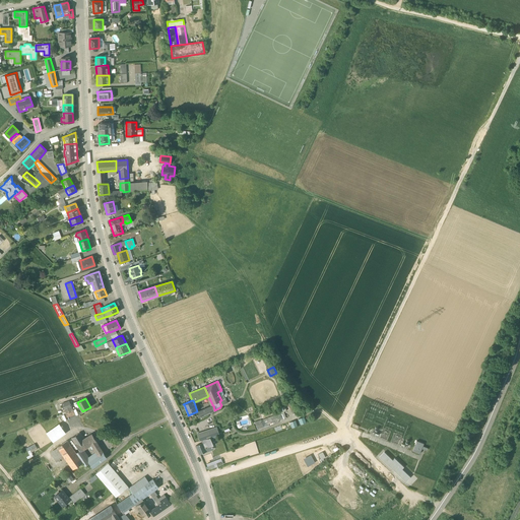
[(70,401),(62,403),(63,408),(64,409),(71,407),(72,407),(70,401)]
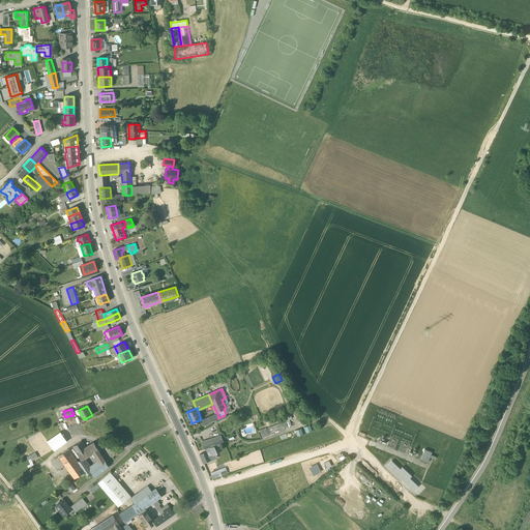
[(216,413),(202,420),(204,425),(219,418),(218,418),(217,413),(216,413)]
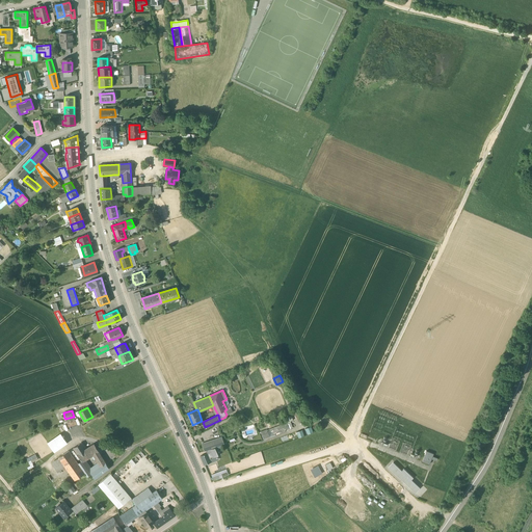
[(287,423),(267,430),(269,436),(289,429),(287,423)]
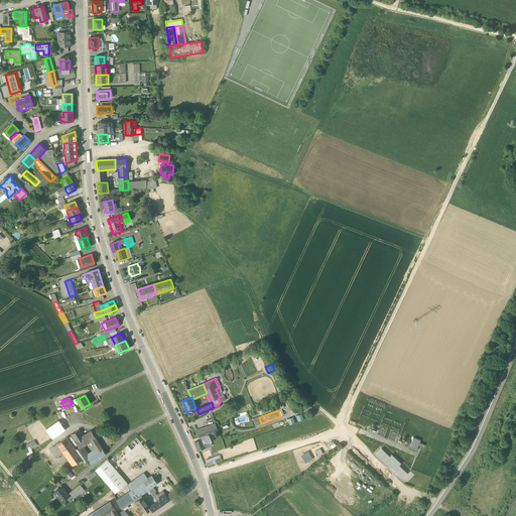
[(259,416),(253,419),(256,425),(261,423),(259,417),(259,416)]
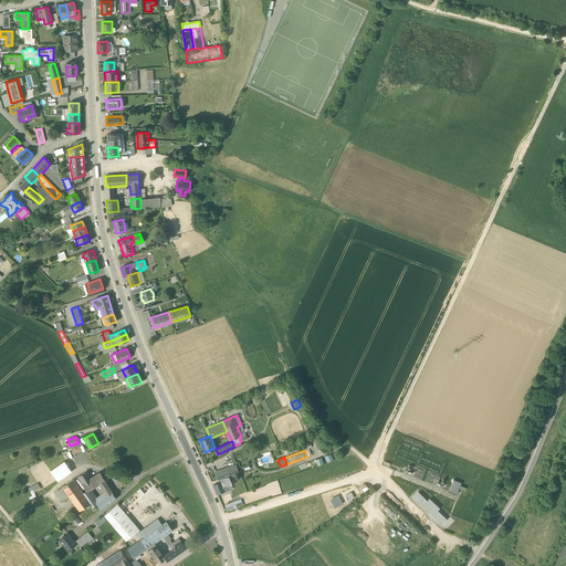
[(64,461),(51,471),(58,481),(71,471),(64,461)]
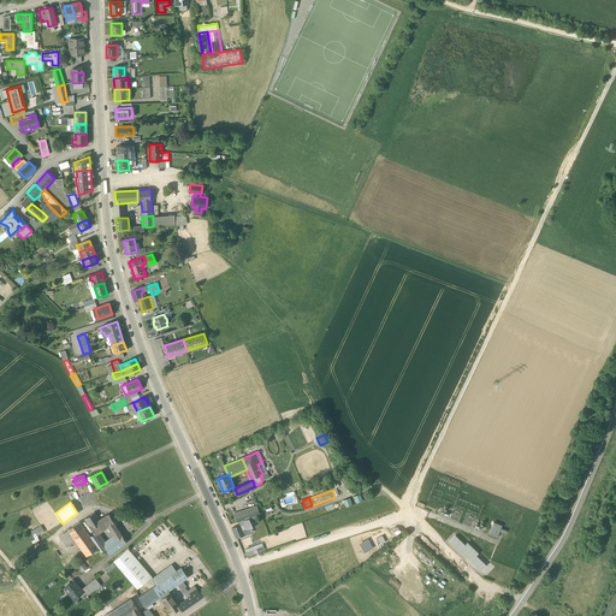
[(256,505),(234,514),(237,522),(260,514),(256,505)]
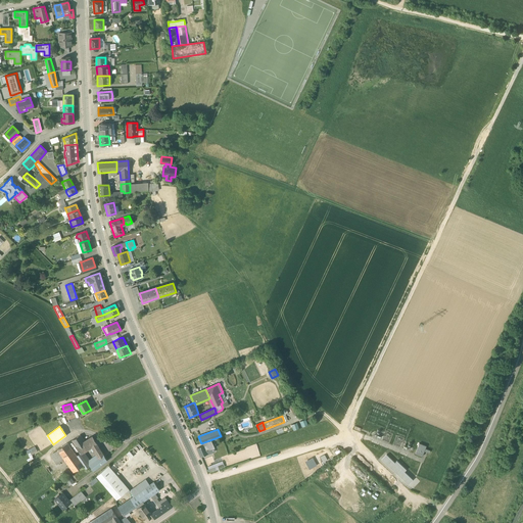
[(81,435),(73,440),(81,454),(87,449),(83,442),(85,441),(81,435)]
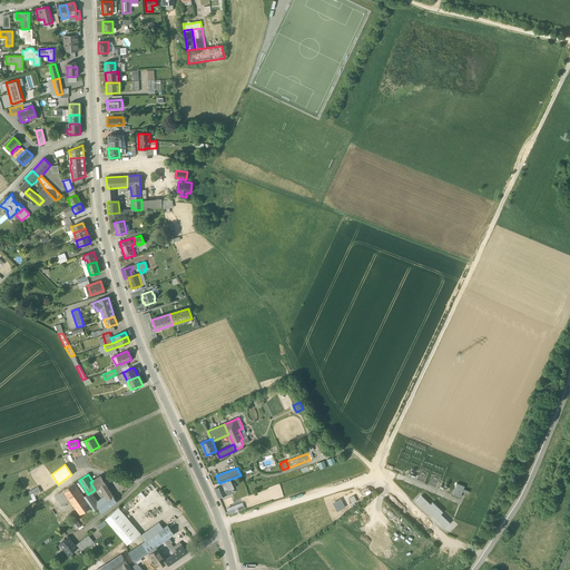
[(109,489),(100,475),(92,481),(90,482),(95,490),(100,488),(102,492),(109,489)]
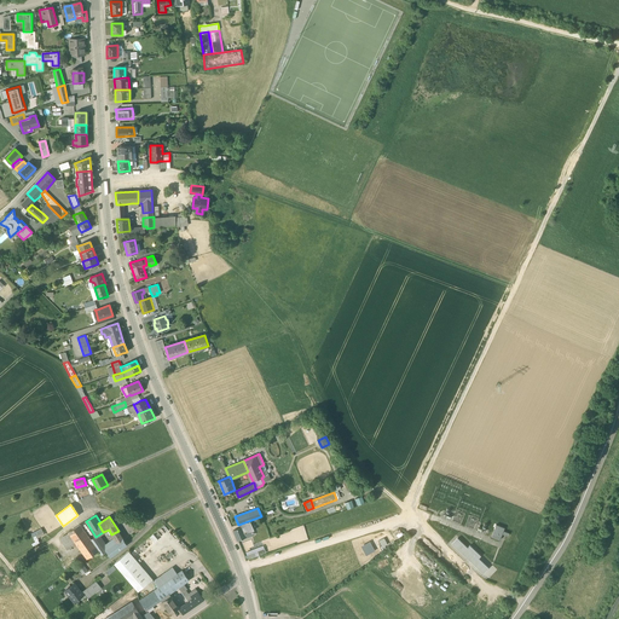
[(249,532),(244,522),(239,525),(242,527),(246,537),(247,538),(250,536),(249,534),(249,532)]
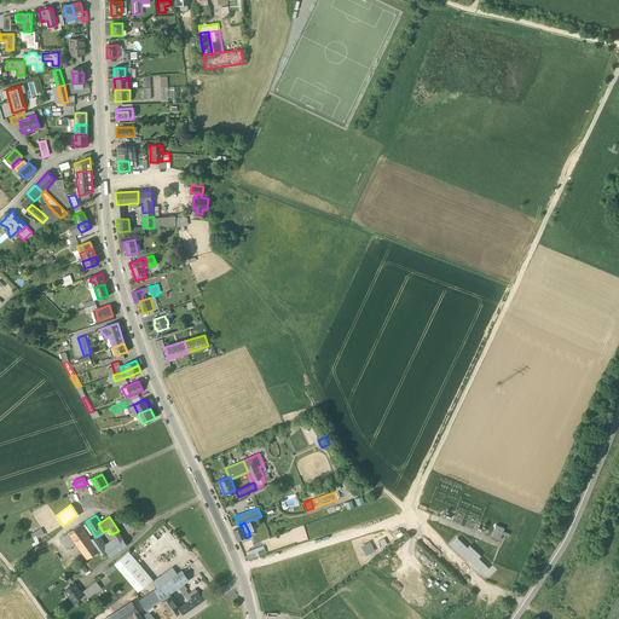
[(91,539),(80,525),(68,532),(87,559),(98,551),(91,541),(91,539)]
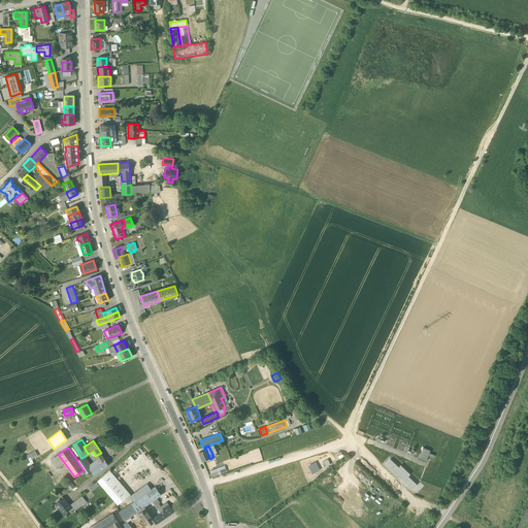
[(430,451),(423,448),(419,458),(426,461),(430,451)]
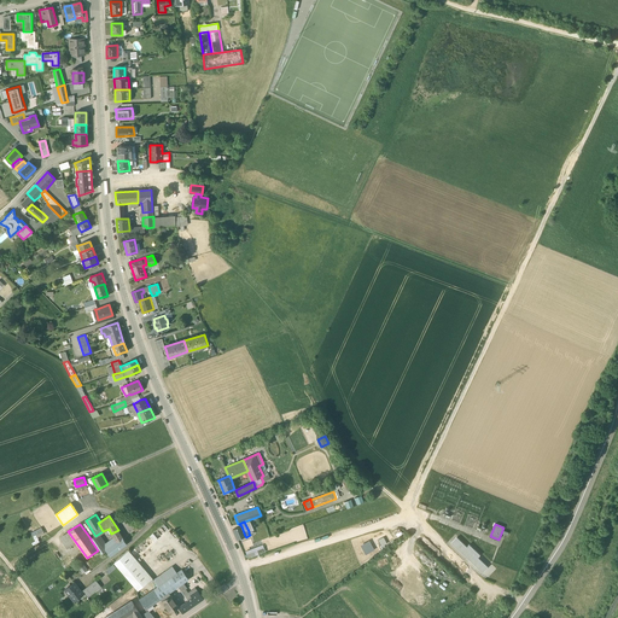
[(31,542),(33,544),(40,542),(38,537),(46,534),(42,526),(31,532),(35,541),(31,542)]
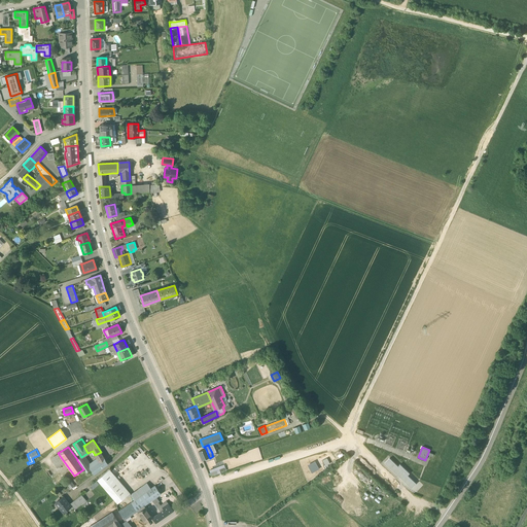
[(206,449),(199,452),(202,460),(209,457),(206,449)]
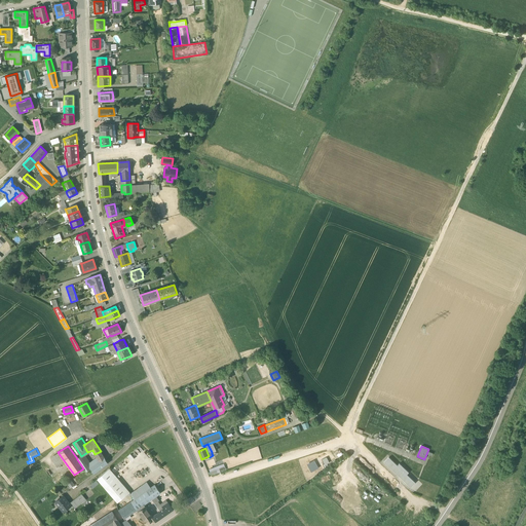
[(90,468),(81,456),(77,458),(77,459),(83,468),(86,472),(90,468)]
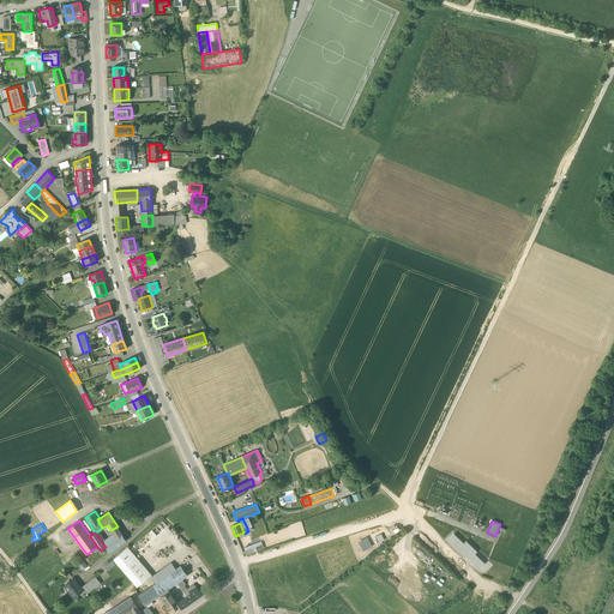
[(379,543),(385,539),(381,533),(375,537),(379,543)]
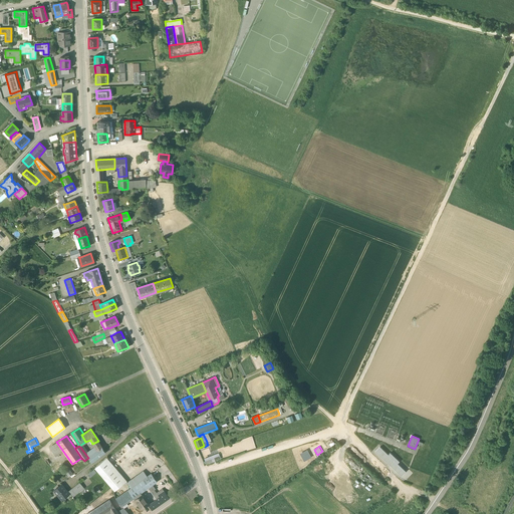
[(88,458),(92,463),(105,453),(101,447),(97,450),(88,458)]
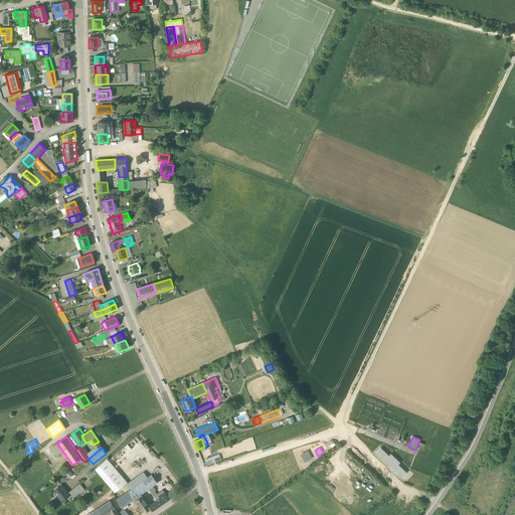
[(389,456),(380,448),(376,453),(402,477),(406,473),(398,465),(400,463),(390,454),(389,456)]
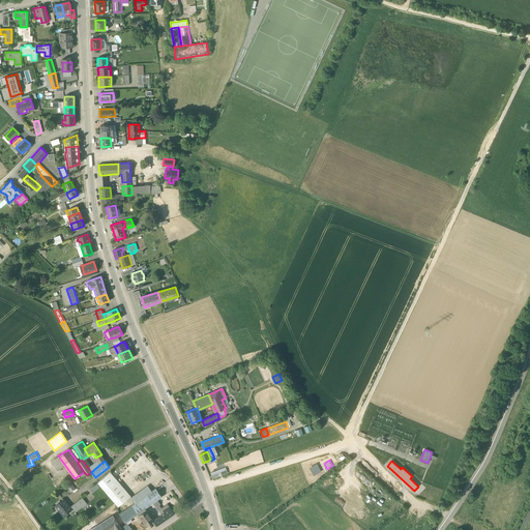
[(213,478),(228,473),(227,467),(211,472),(213,478)]
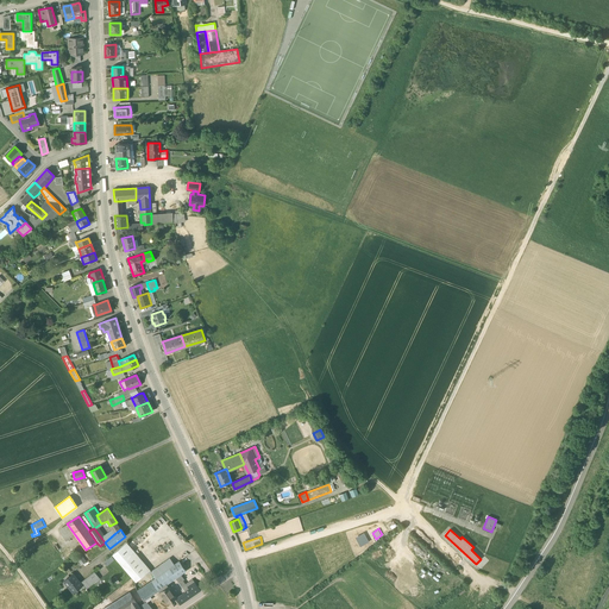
[(150,571),(126,542),(113,554),(135,579),(135,581),(135,582),(150,571)]
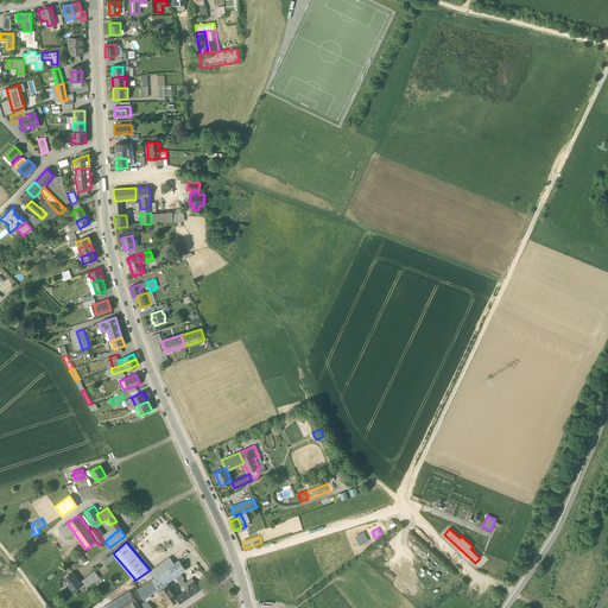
[(154,577),(151,580),(157,589),(166,583),(175,577),(179,574),(185,570),(178,561),(154,577)]
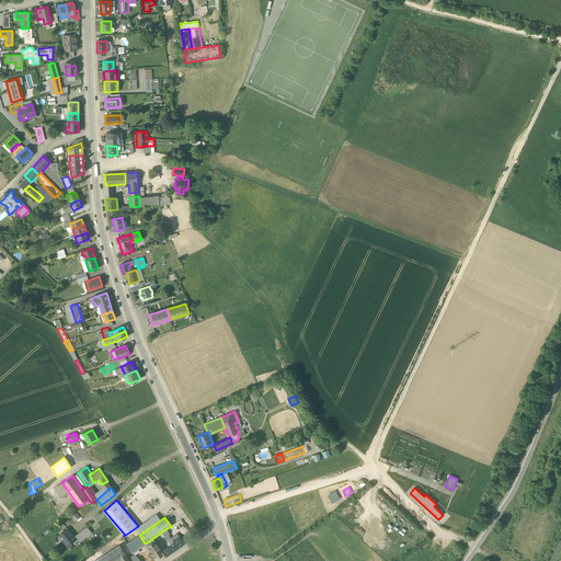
[(138,526),(124,536),(126,545),(139,535),(142,533),(138,526)]
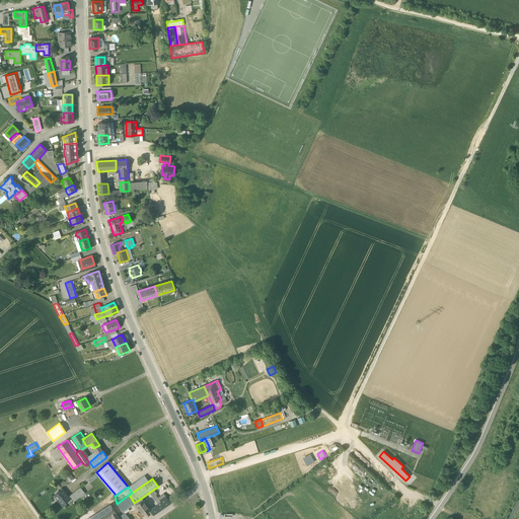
[(80,488),(68,497),(70,499),(71,499),(73,502),(85,493),(80,488)]
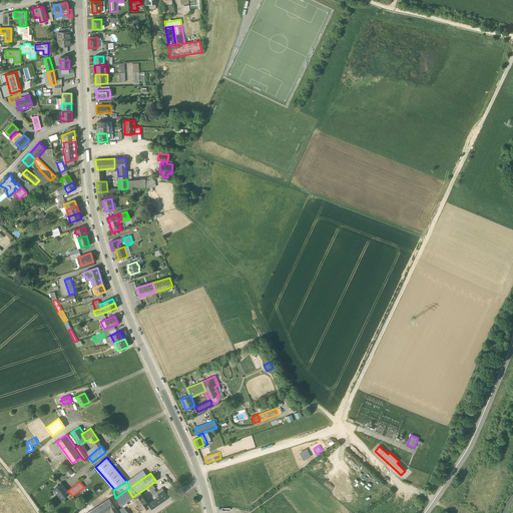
[(67,491),(61,484),(54,490),(58,495),(59,494),(62,499),(69,493),(67,491)]
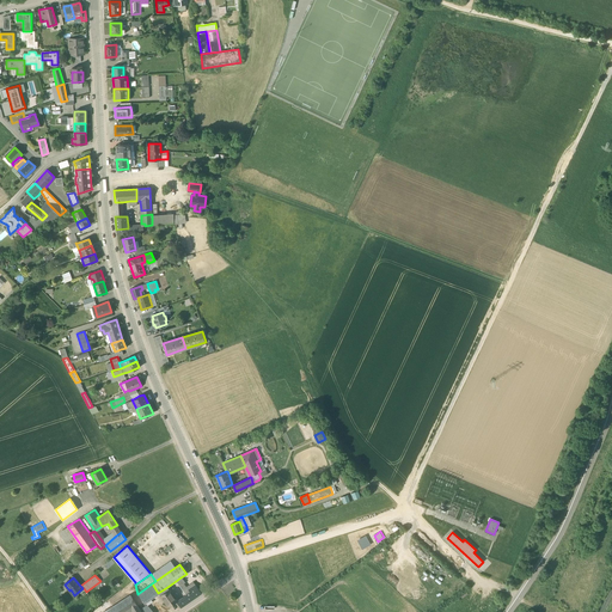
[(181,577),(176,581),(182,591),(187,587),(181,577)]
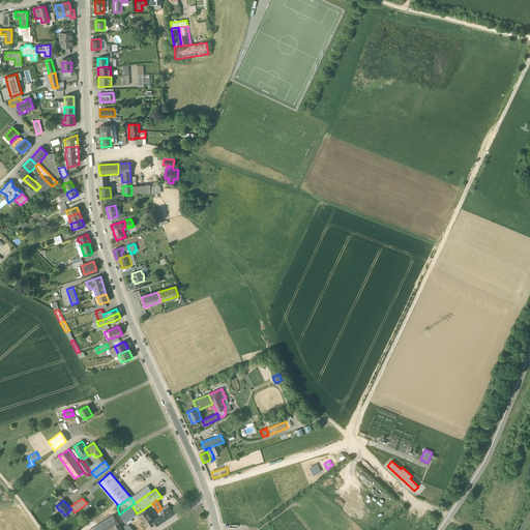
[(162,508),(157,511),(160,516),(164,521),(174,513),(167,504),(162,508)]
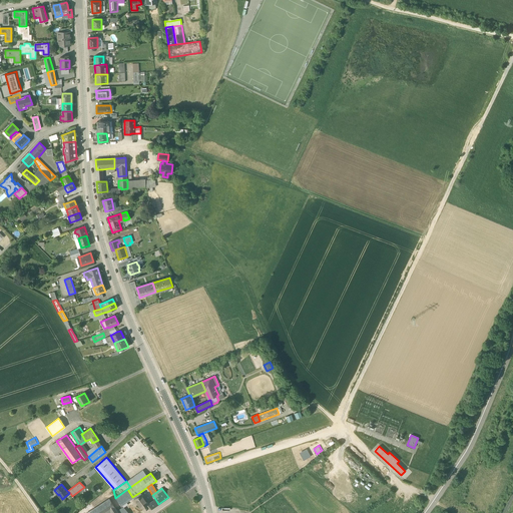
[(127,489),(115,498),(121,505),(125,502),(132,497),(127,489)]
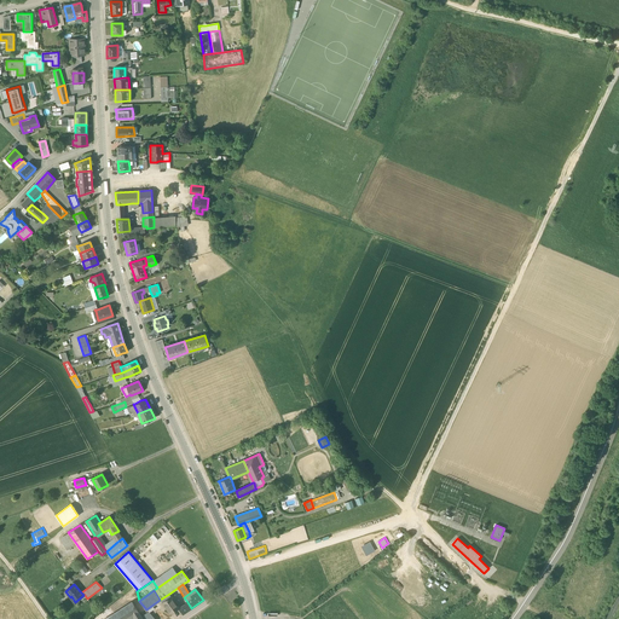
[(179,607),(169,594),(160,600),(169,613),(179,607)]
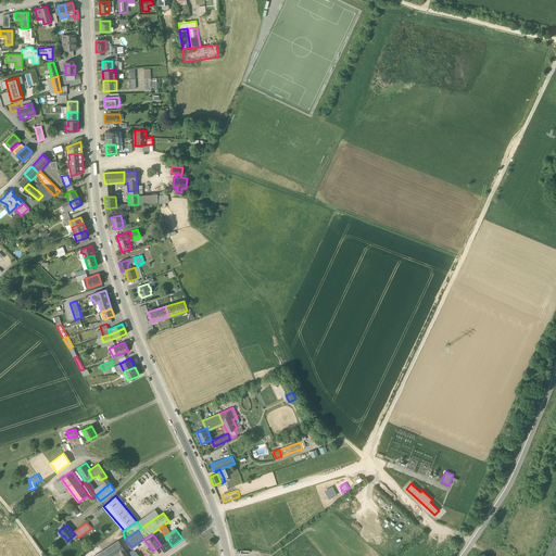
[(118,541),(93,555),(112,555),(124,548),(118,541)]
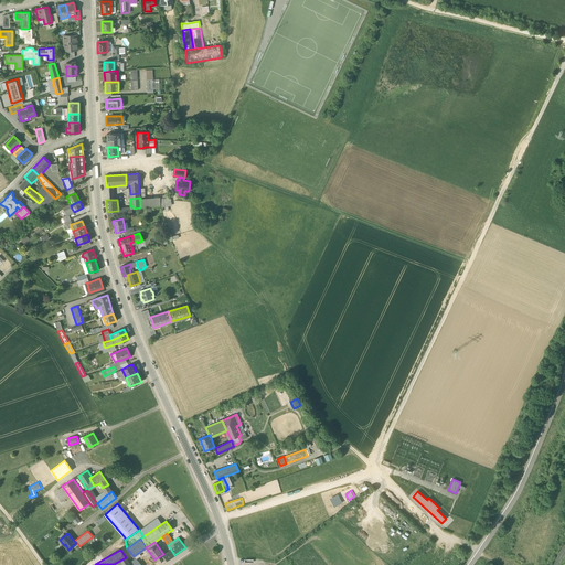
[(171,550),(163,555),(167,561),(174,555),(171,550)]
